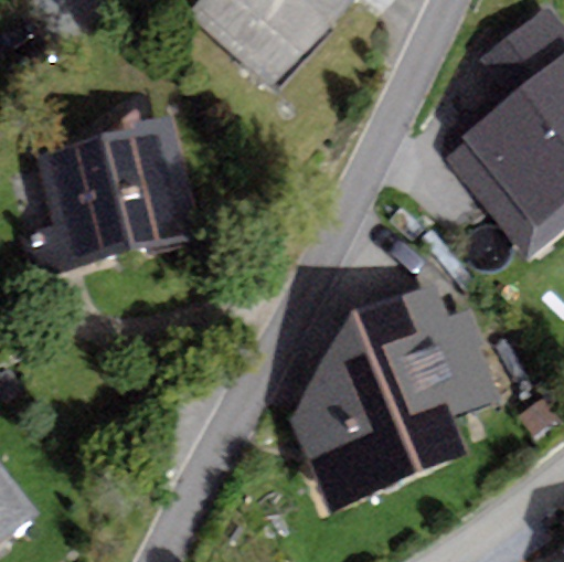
[(273,88),(347,0),(197,0),(185,13),(273,88)]
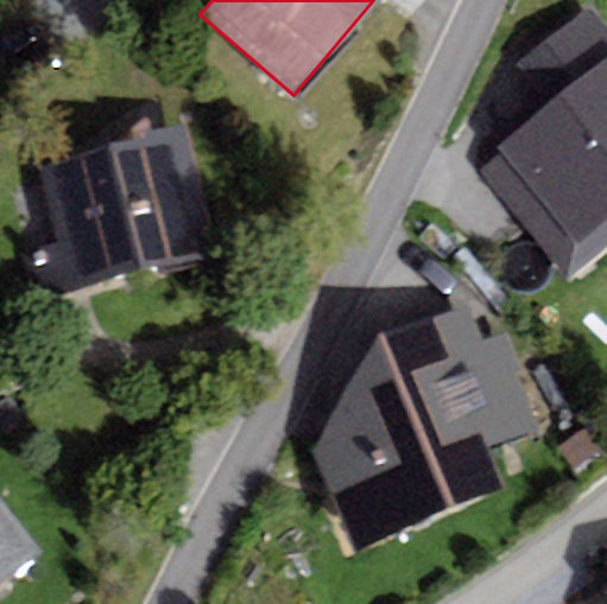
[(606,29),(588,6),(516,62),(548,102),(558,93),(606,154),(606,29)]
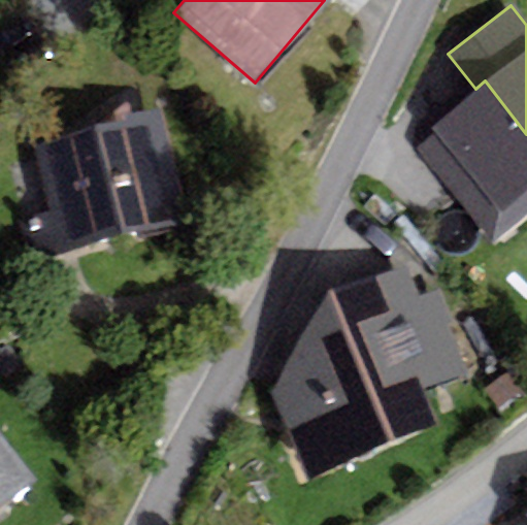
[(526,215),(526,134),(485,80),(475,89),(430,125),(435,130),(416,145),(493,241),(526,215)]
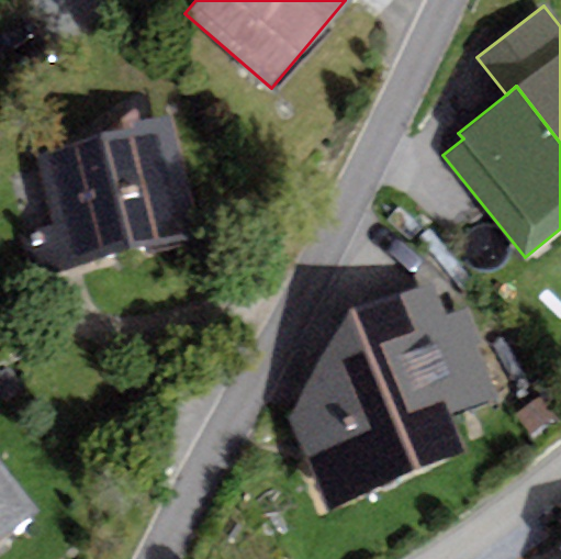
[(20,149),(51,269),(205,230),(175,111),(20,149)]
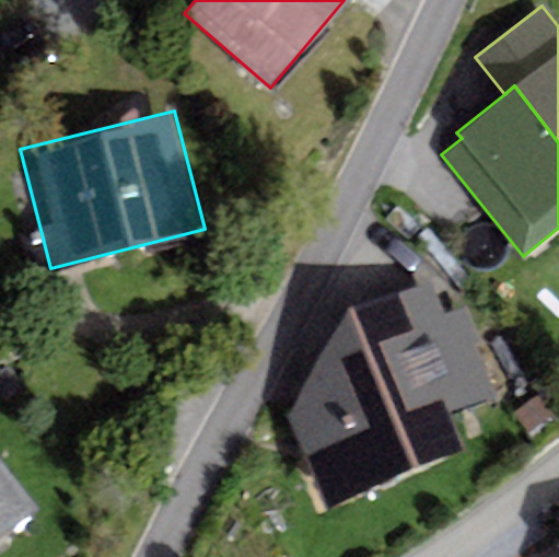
[(446,313),(429,281),(351,304),(289,414),(323,510),(466,445),(452,412),(495,393),(475,341),(481,340),(467,304),(446,313)]
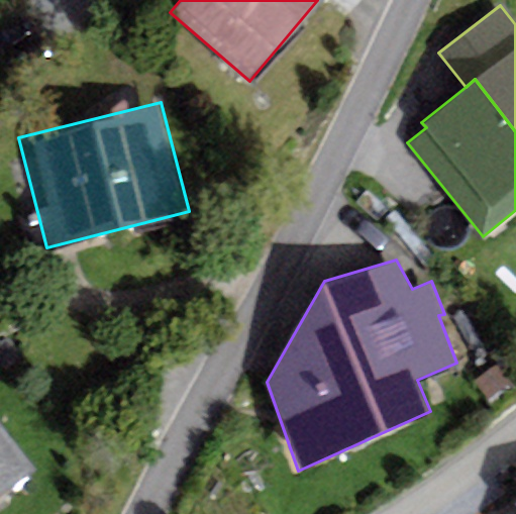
[(490,398),(511,384),(496,363),(476,377),(490,398)]
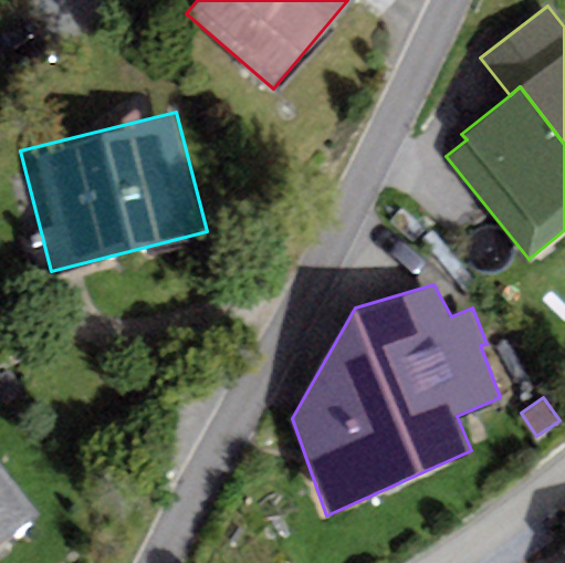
[(0,542),(38,512),(0,465),(0,542)]
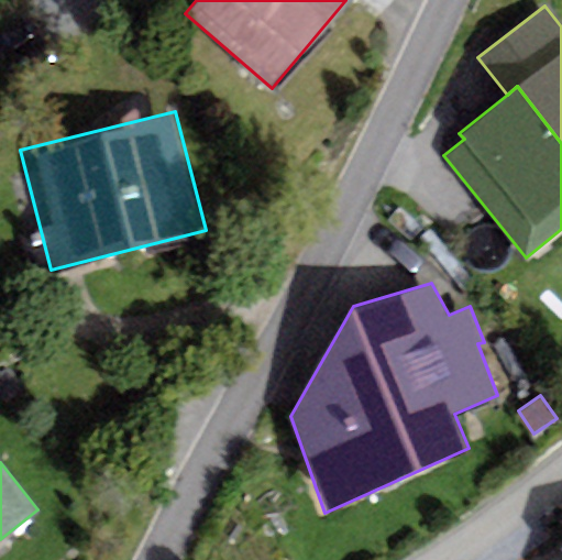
All buildings are outlined.
